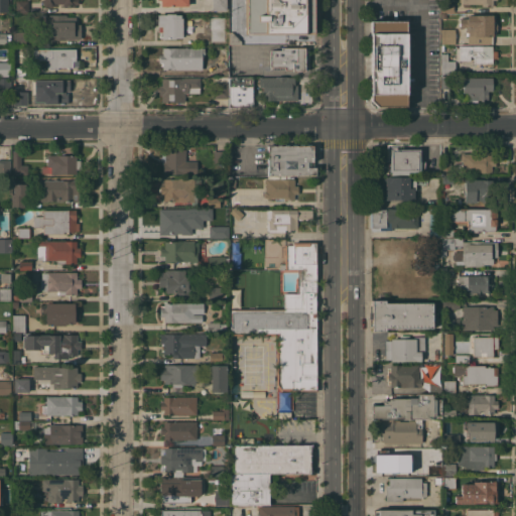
[(0,0),(7,0),(8,12),(0,12),(0,0)]
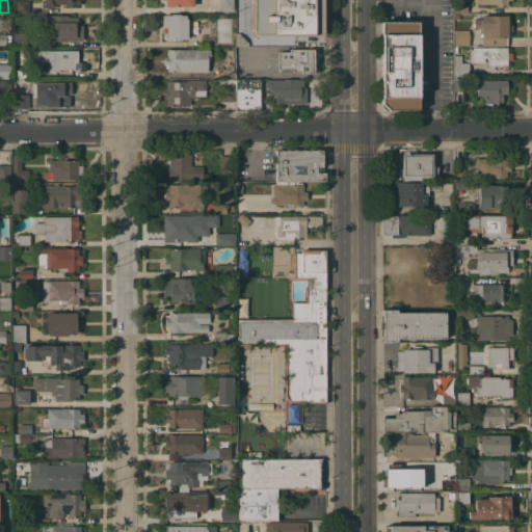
[(29,0),(29,14),(16,14),(16,0),(29,0)]
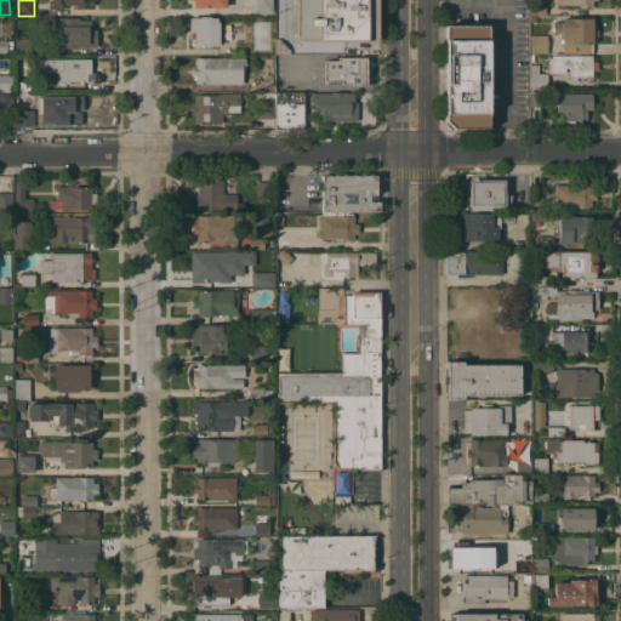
[(255,0),(272,0),(272,12),(255,12),(255,0)]
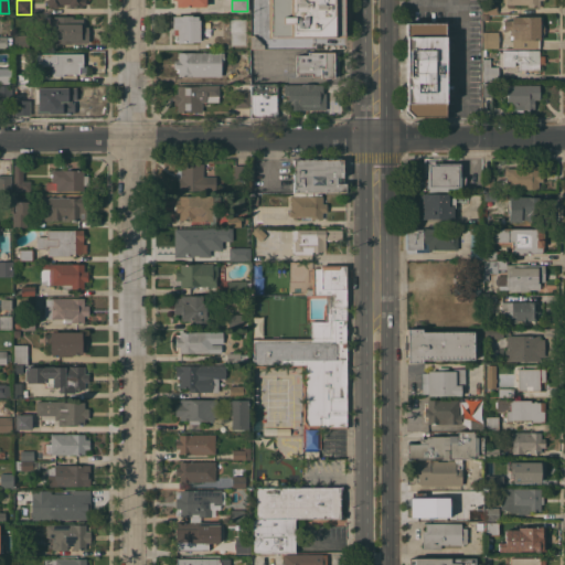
[(343,0),(343,35),(333,35),(333,36),(290,36),(290,35),(268,35),(268,0),(343,0)]
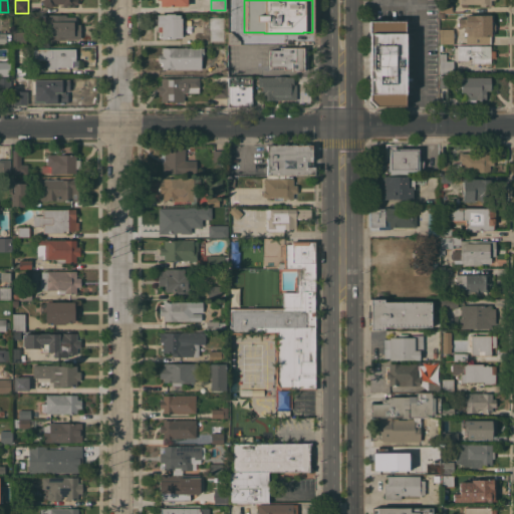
[(439,3),(451,3),(451,12),(439,12),(439,3)]
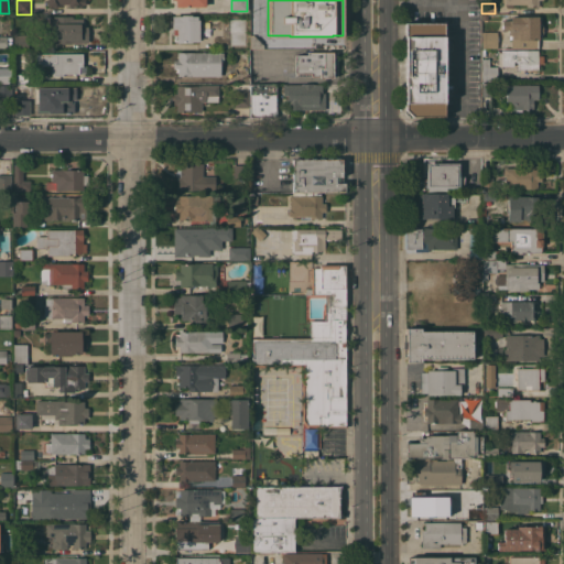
[(181,15),(181,14),(191,14),(191,15),(197,15),(197,20),(199,20),(199,41),(192,41),(192,43),(176,43),(176,42),(173,42),(173,34),(173,29),(172,29),(172,15),(181,15)]
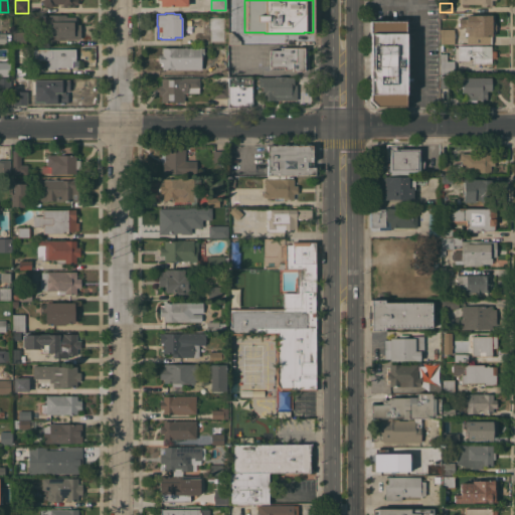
[(64,38),(64,39),(53,39),(48,39),(48,14),(65,14),(65,16),(75,16),(75,24),(80,24),(80,38),(64,38)]
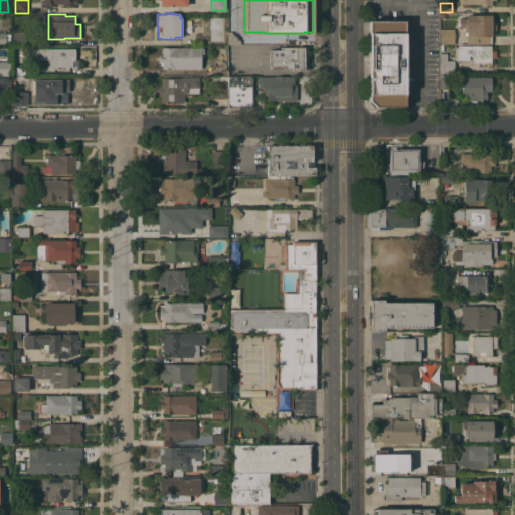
[(492,14),(492,23),(496,23),(496,31),(491,31),(492,43),(467,43),(467,35),(465,35),(465,27),(459,27),(459,18),(466,18),(466,15),(492,14)]
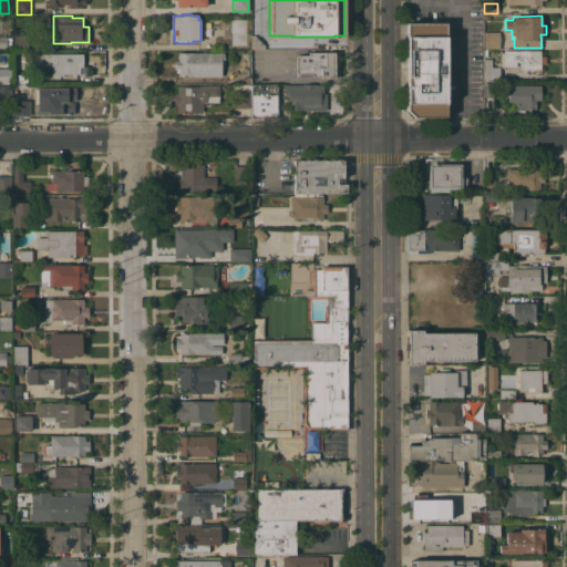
[(446,117),(414,116),(409,111),(408,23),(446,22),(446,117)]
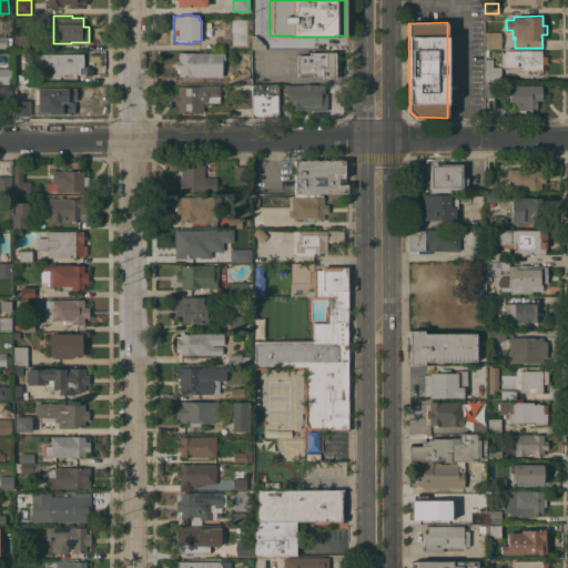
[(246,27),(247,48),(234,48),(233,27),(246,27)]
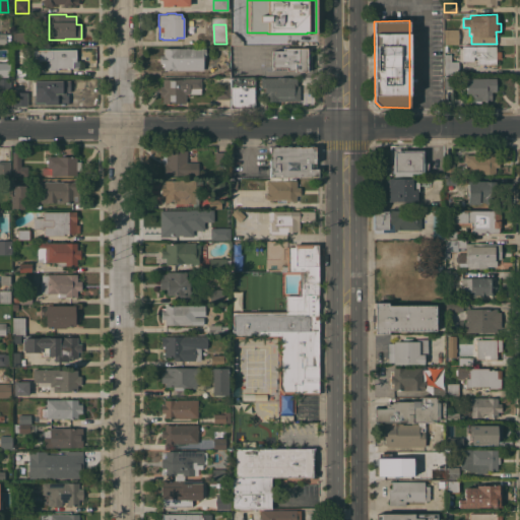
[(458,29),(458,34),(460,34),(460,38),(458,38),(458,44),(444,45),(444,29),(458,29)]
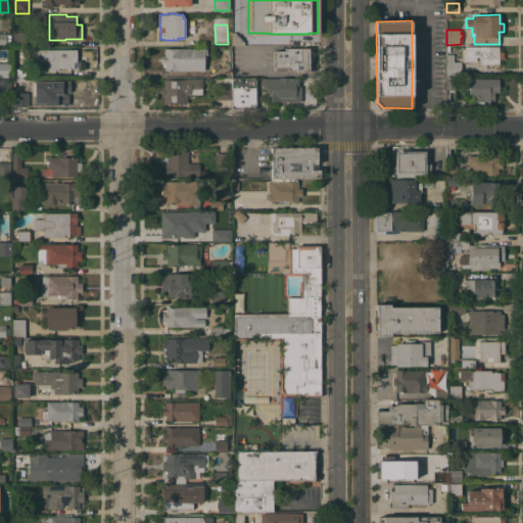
[(26,32),(26,45),(12,45),(12,32),(26,32)]
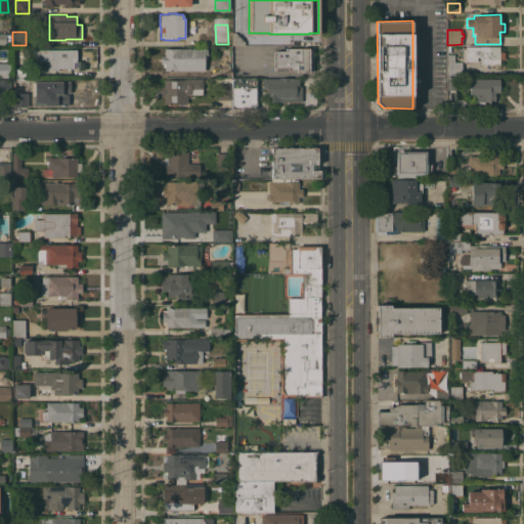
[(232,45),(231,33),(235,32),(245,42),(245,45),(232,45)]
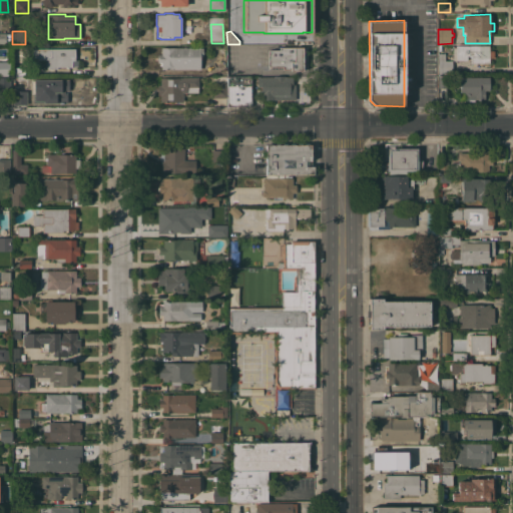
[(0,33),(10,33),(10,44),(6,43),(6,44),(0,44),(0,33)]
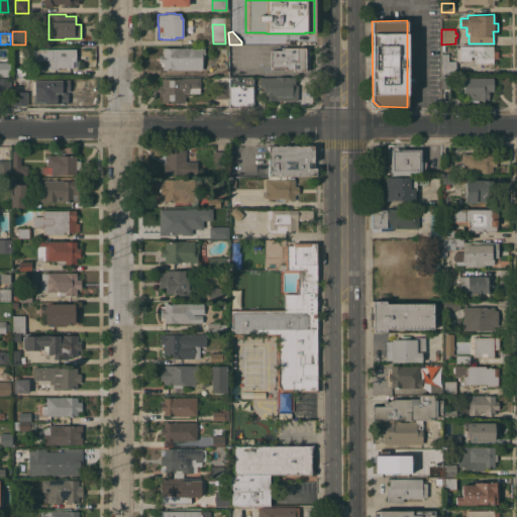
[(493,45),(493,46),(494,46),(494,50),(498,50),(498,59),(494,59),(494,64),(492,64),(492,65),(487,65),(487,64),(475,64),(475,57),(470,57),(470,61),(456,61),(456,47),(459,47),(459,45),(493,45)]
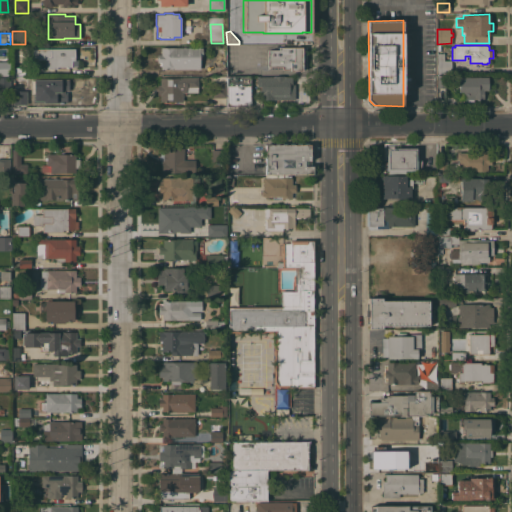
[(202,47),(202,56),(200,56),(200,69),(161,69),(161,62),(157,62),(157,54),(161,54),(161,47),(202,47)]
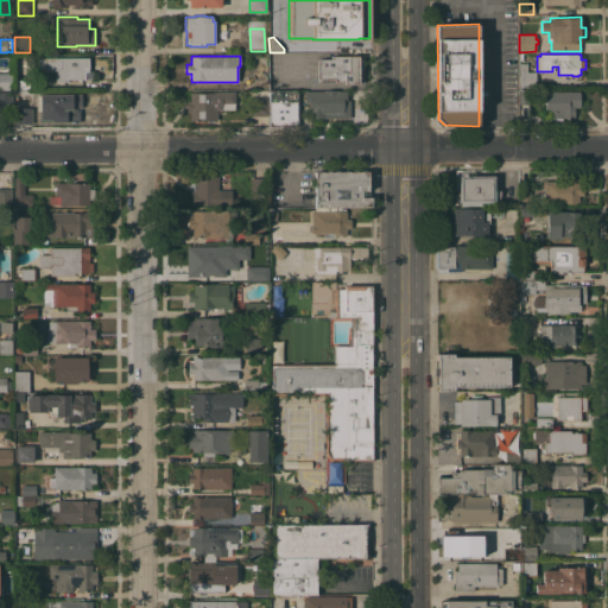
[(331,59),(331,56),(359,56),(359,57),(363,57),(363,81),(359,81),(359,83),(344,83),(344,82),(318,82),(318,59),(331,59)]
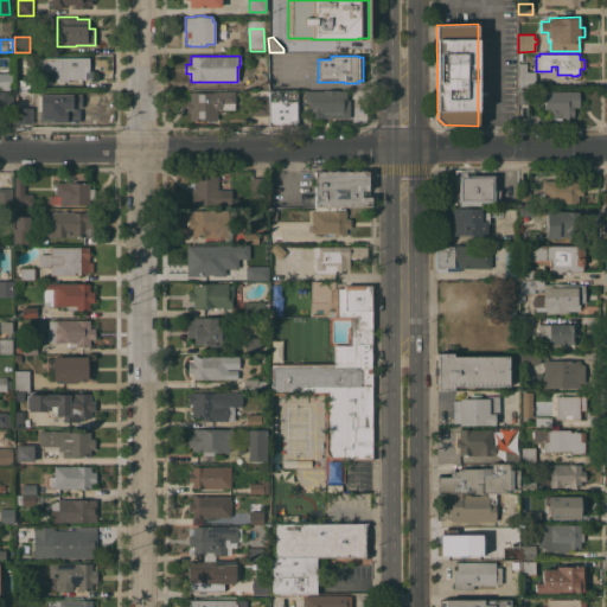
[(89,66),(84,66),(85,78),(68,78),(68,81),(50,81),(49,70),(38,70),(38,58),(88,57),(89,66)]
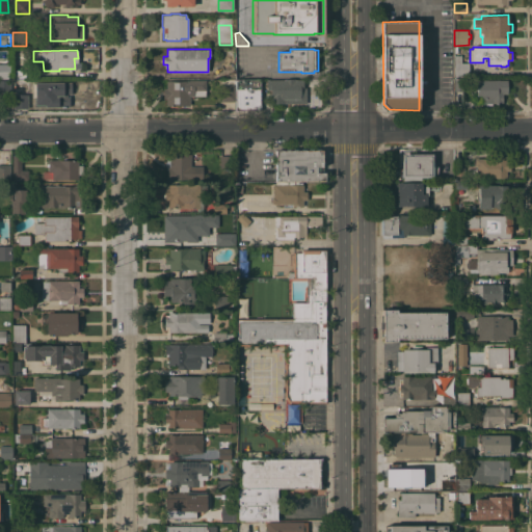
[(461,55),(461,62),(469,62),(469,77),(454,77),(454,55),(461,55)]
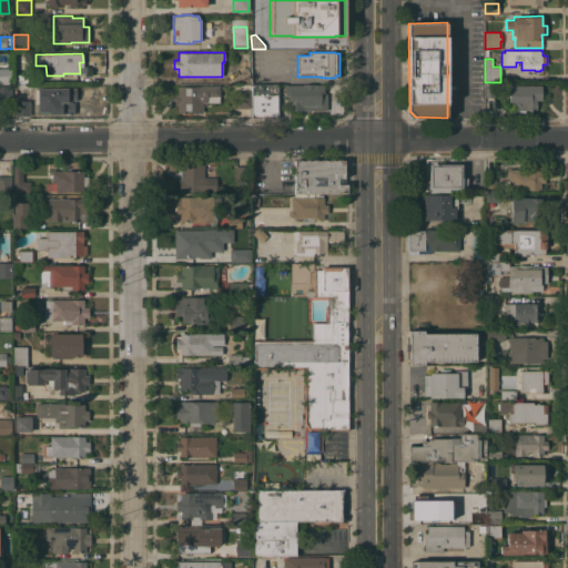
[(0,68),(11,68),(11,84),(0,84),(0,68)]
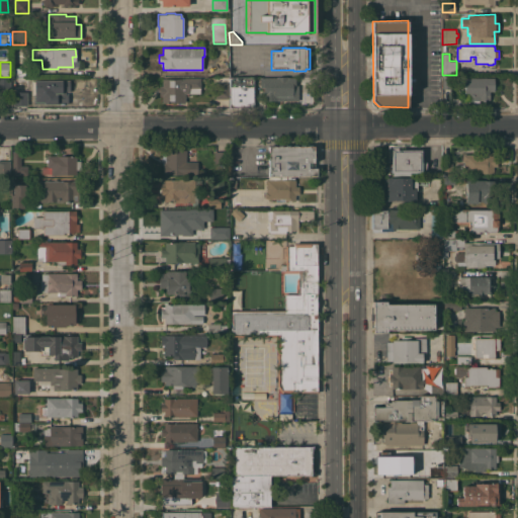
[(219,67),(229,67),(229,75),(219,75),(219,76),(206,76),(206,67),(219,67)]
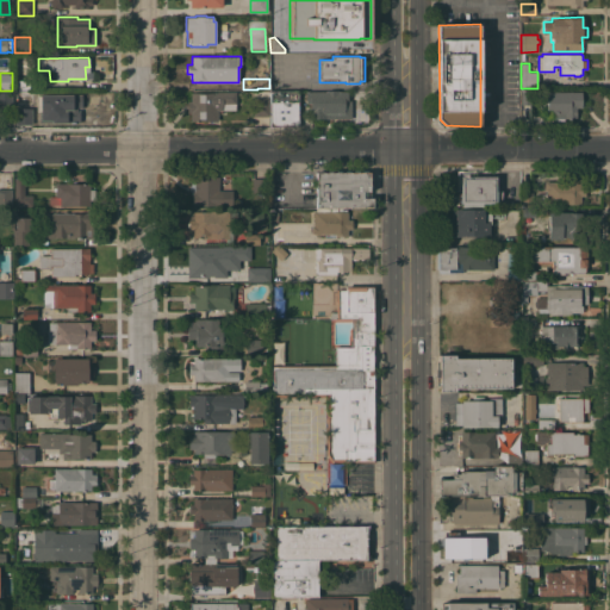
[(17,89),(17,80),(29,80),(29,89),(17,89)]
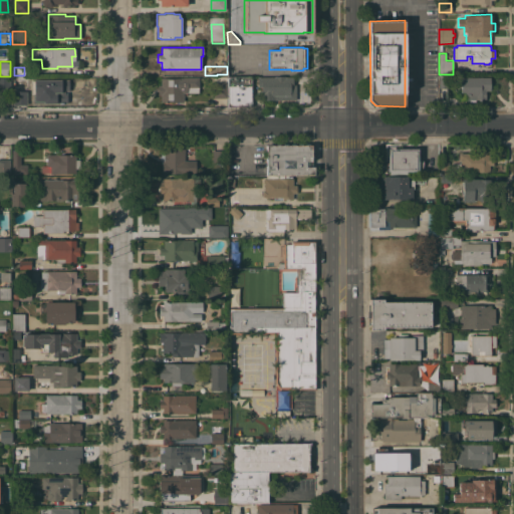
[(251,75),(252,104),(228,104),(227,76),(251,75)]
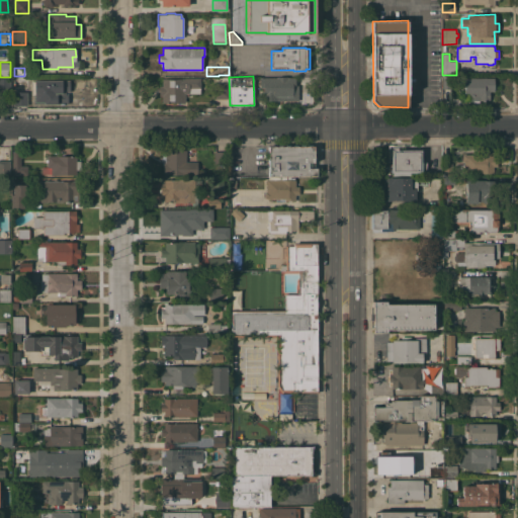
[(442,76),(451,76),(451,89),(442,89),(442,76)]
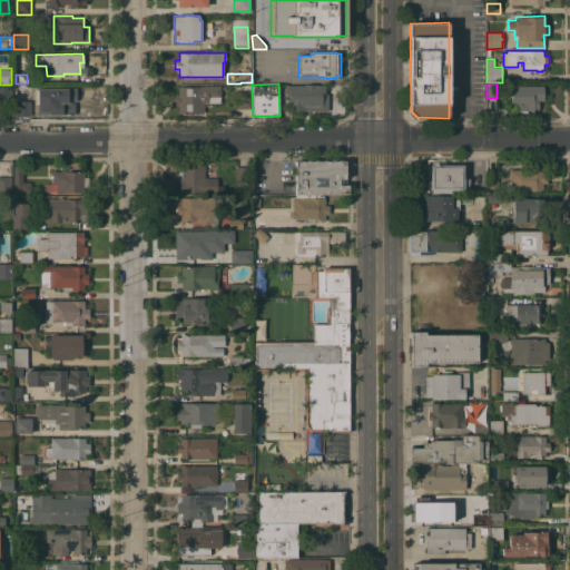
[(178,112),(178,105),(175,105),(175,95),(178,95),(178,86),(203,86),(220,85),(222,102),(204,102),(204,112),(178,112)]
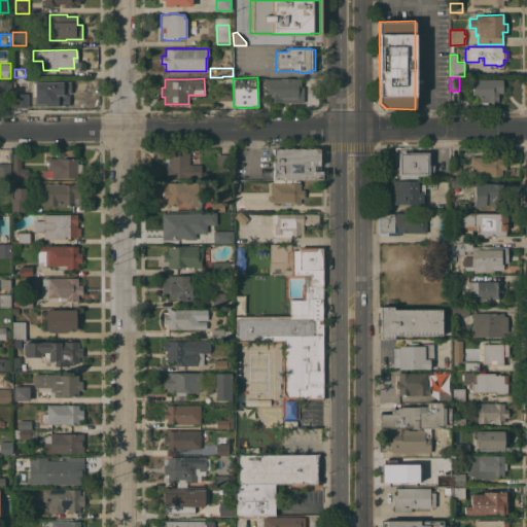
[(268,89),(262,89),(262,78),(301,78),(301,86),(304,86),(304,102),(268,102),(268,99),(268,89)]
